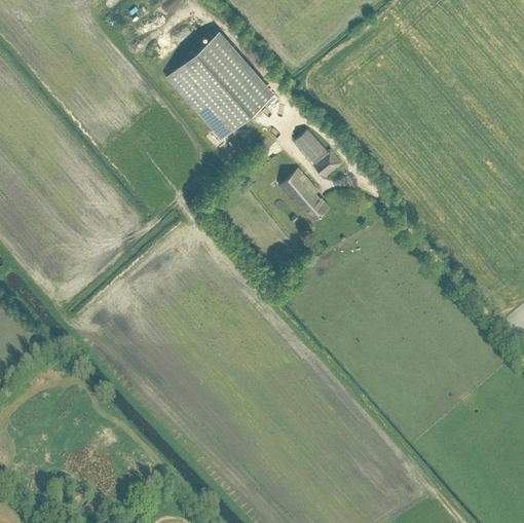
[(177,0),(170,7),(175,13),(189,0),(177,0)]
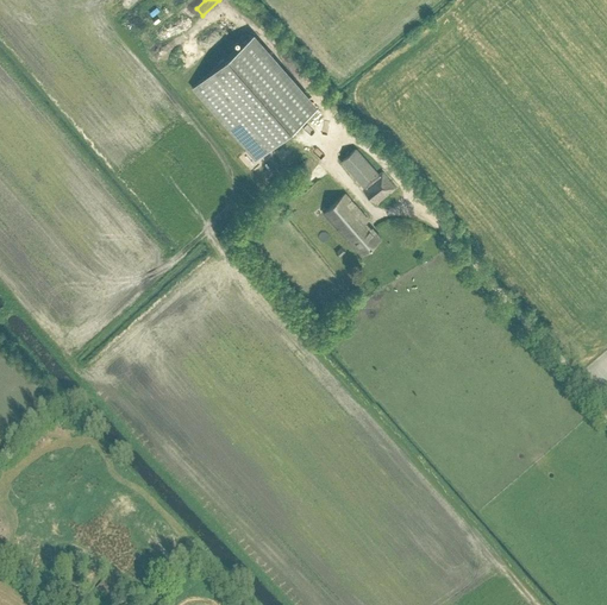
[(194,90),(258,163),(320,107),(257,36),(194,90)]
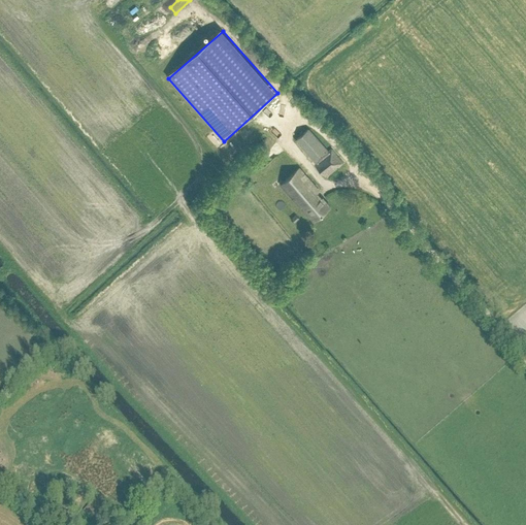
[(173,43),(162,56),(170,64),(183,52),(173,43)]
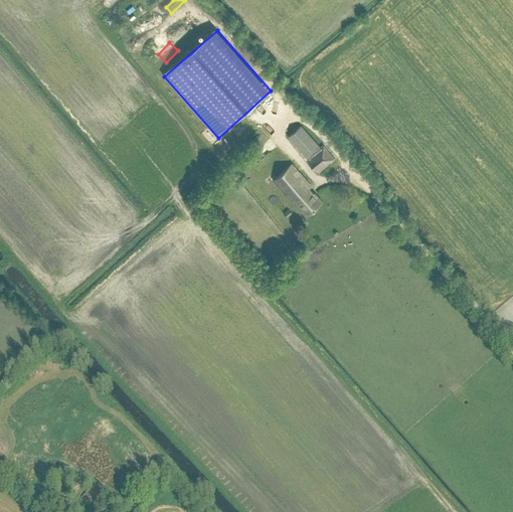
[(291,139),(306,159),(319,149),(303,129),(291,139)]
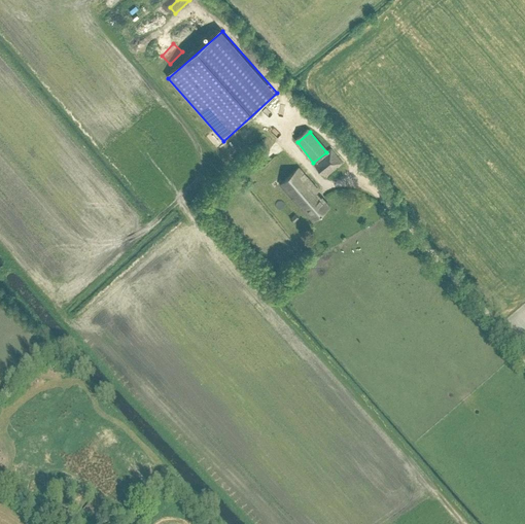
[(316,164),(327,178),(338,170),(337,169),(342,165),(343,166),(344,165),(333,150),(316,164)]
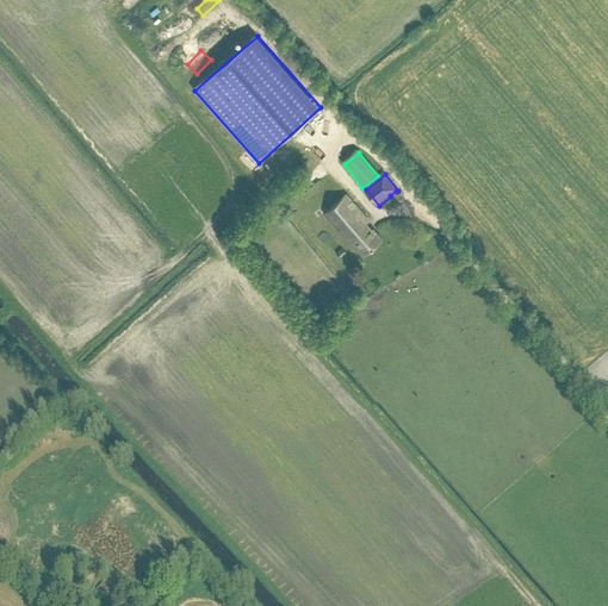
[(357,193),(367,205),(371,201),(361,189),(357,193)]
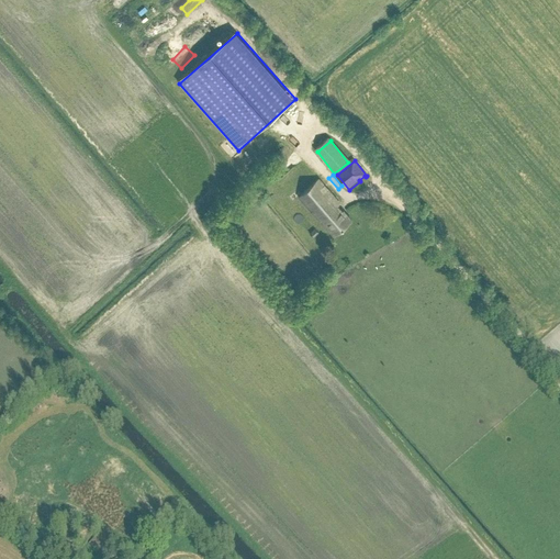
[(336,238),(353,223),(339,208),(342,205),(320,180),(300,198),(326,230),(329,231),(336,238)]
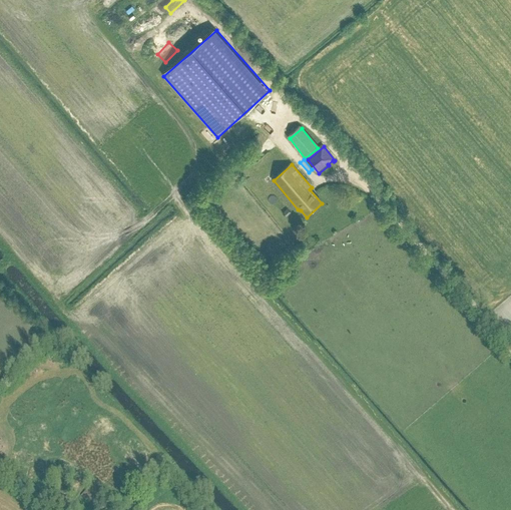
[(285,214),(289,219),(294,214),(290,210),(285,214)]
